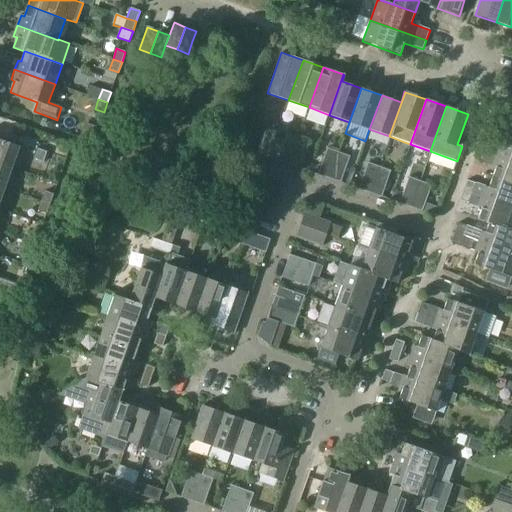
[(277,131),(267,127),(257,153),(268,157),(275,137),(277,131)]
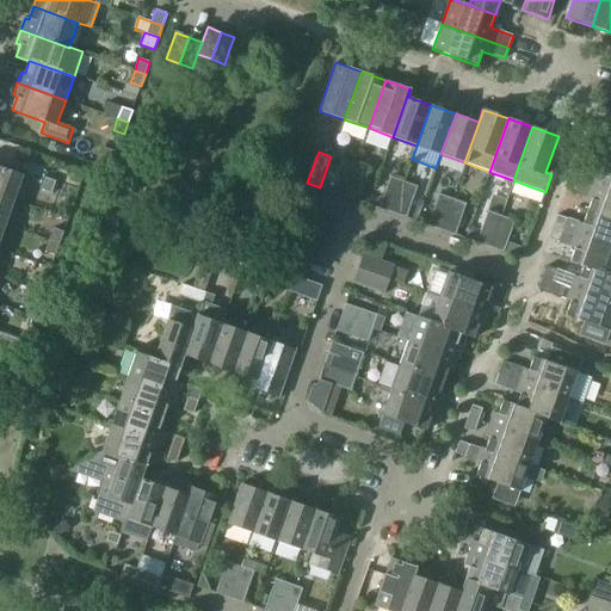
[(328,164),(320,187),(344,196),(356,165),(343,160),(340,167),(328,164)]
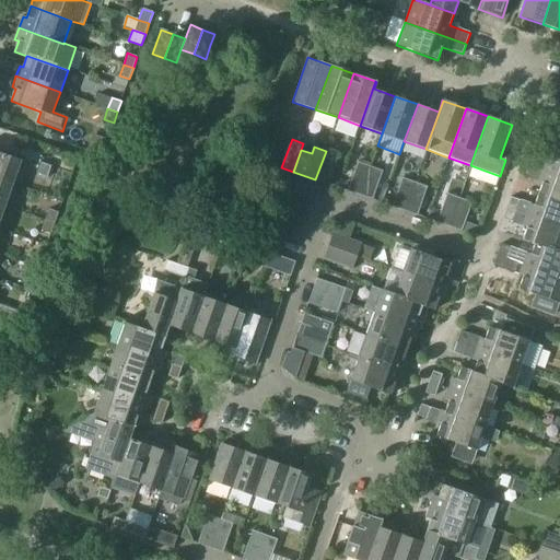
[(550,161),(547,160),(543,171),(559,176),(559,150),(555,149),(550,161)]
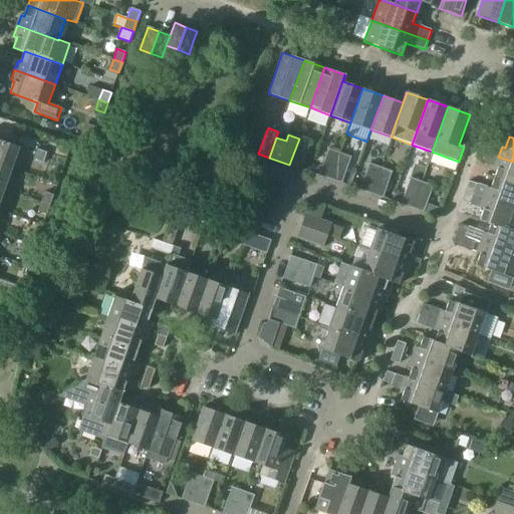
[(300,169),(310,143),(299,139),(289,165),(300,169)]
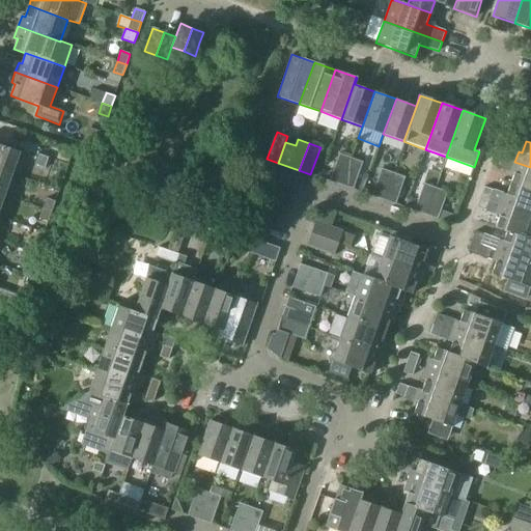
[(0,169),(12,174),(21,152),(0,144),(0,169)]
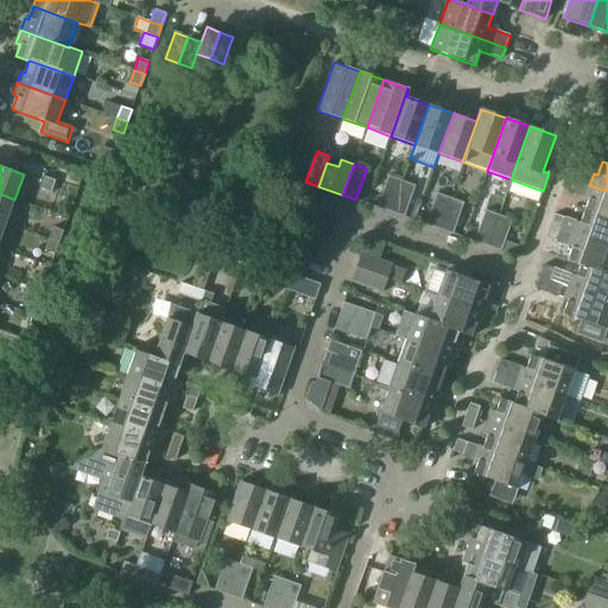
[(582,170),(571,166),(568,177),(578,182),(582,170)]
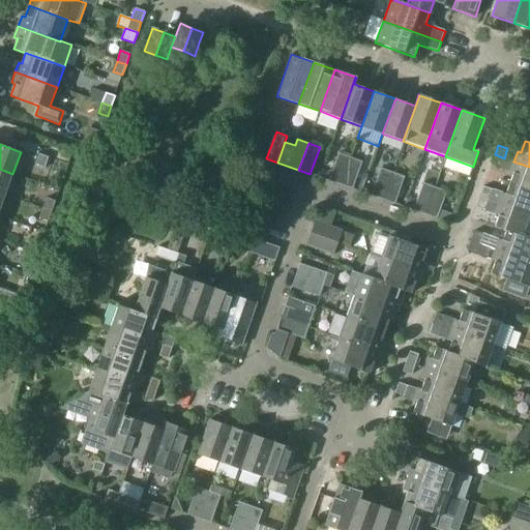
[(39,153),(35,165),(45,168),(49,157),(39,153)]
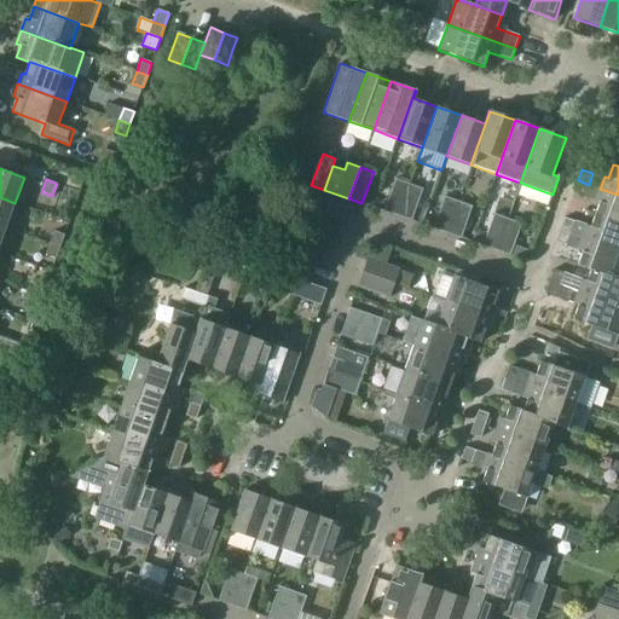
[(395,179),(385,210),(398,215),(410,184),(395,179)]
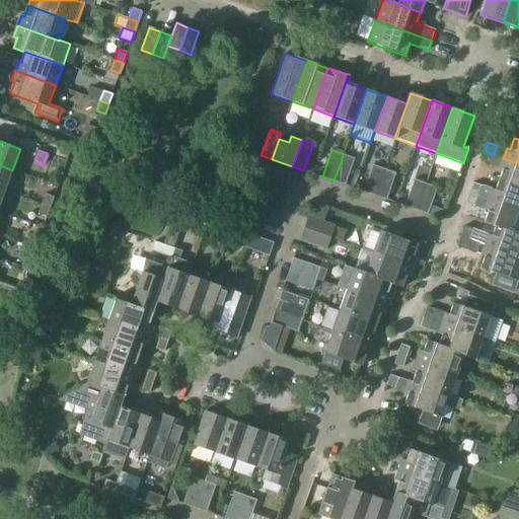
[(480,162),(503,169),(499,179),(518,187),(518,163),(503,158),(494,155),(485,151),(480,162)]
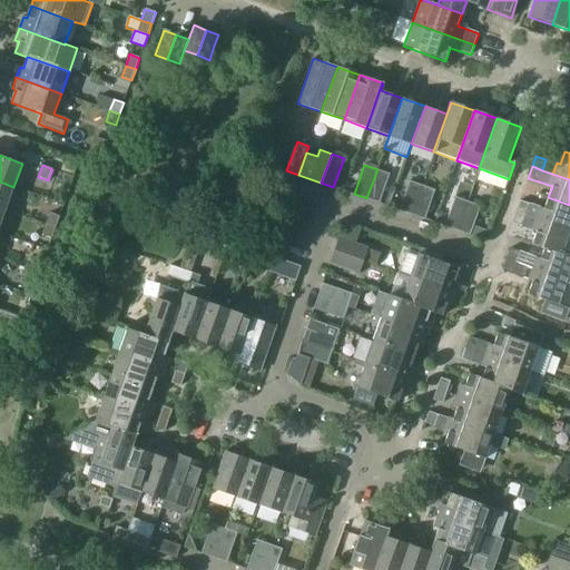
[(379,203),(389,174),(377,169),(366,198),(379,203)]
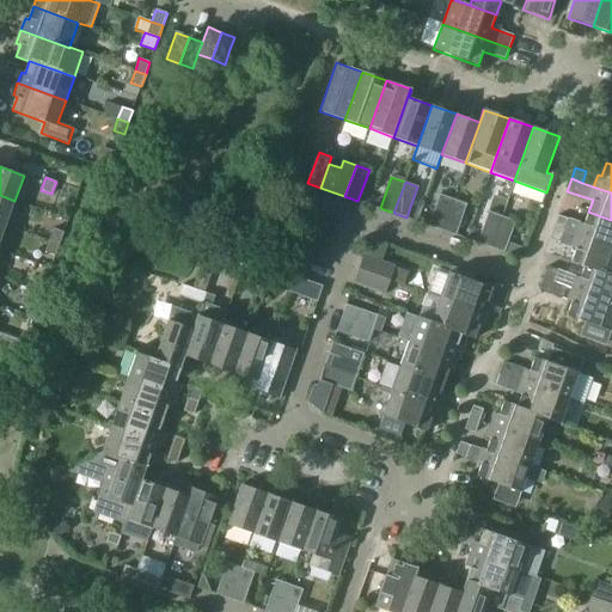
[(439,194),(428,226),(441,231),(453,199),(439,194)]
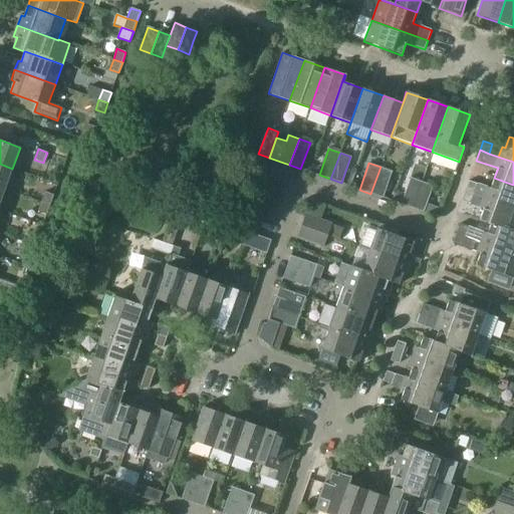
[(0,187),(5,189),(12,169),(0,164),(0,187)]
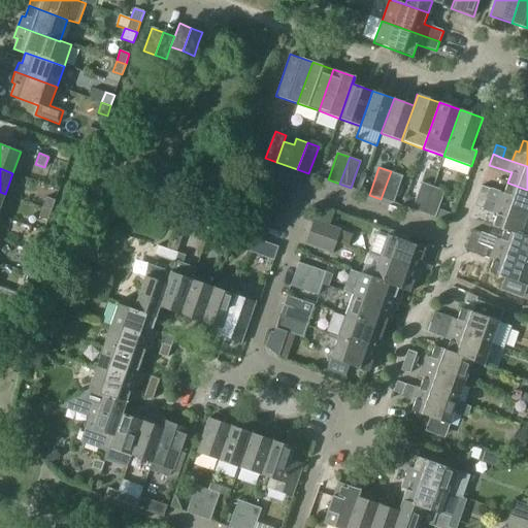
[(392,203),(402,175),(391,171),(381,199),(392,203)]
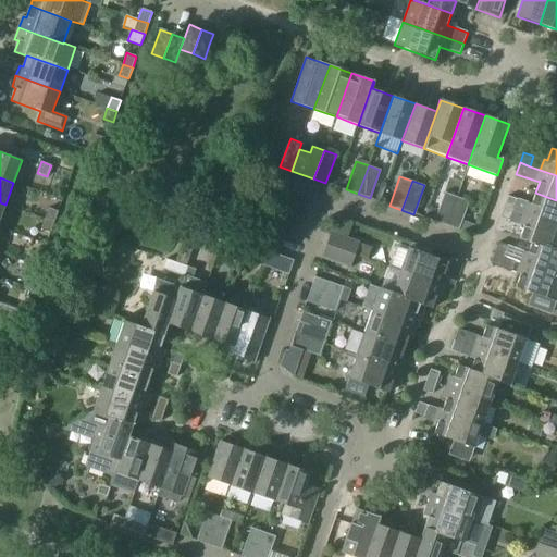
[(445,193),(434,221),(446,225),(456,197),(445,193)]
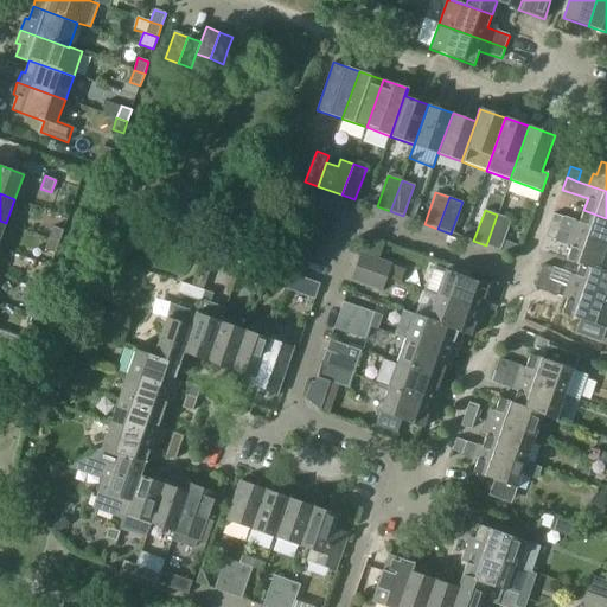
[(549,225),(560,230),(570,232),(570,234),(606,246),(606,218),(583,210),(580,222),(575,221),(575,219),(564,216),(564,217),(554,213),(549,225)]
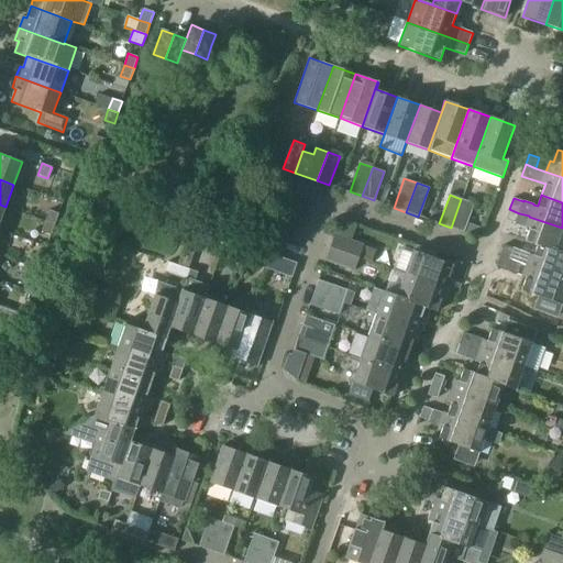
[(278,210),(307,221),(311,209),(283,198),(278,210)]
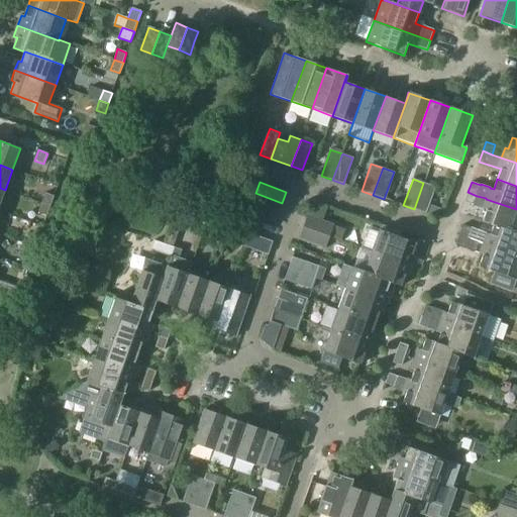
[(425,214),(435,187),(423,183),(414,209),(425,214)]
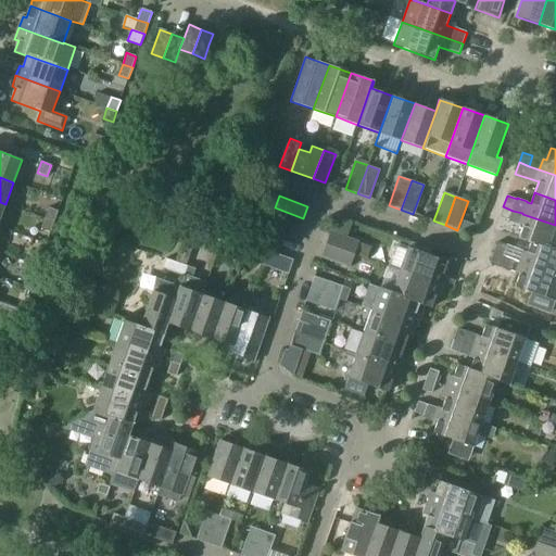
[(500,217),(509,220),(513,211),(503,206),(500,217)]
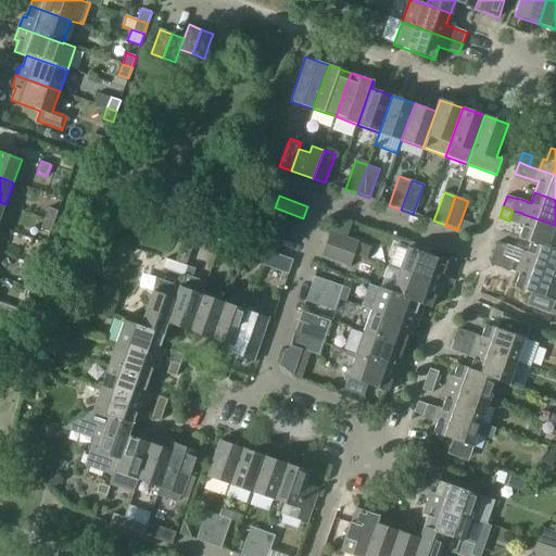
[(45,218),(54,222),(59,211),(48,207),(45,218)]
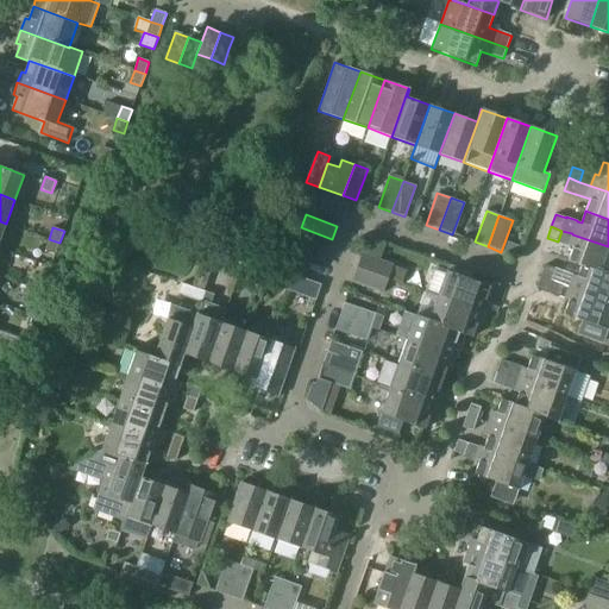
[(562,231),(558,242),(564,244),(567,245),(572,248),(567,261),(608,274),(608,246),(572,234),(572,233),(562,231)]
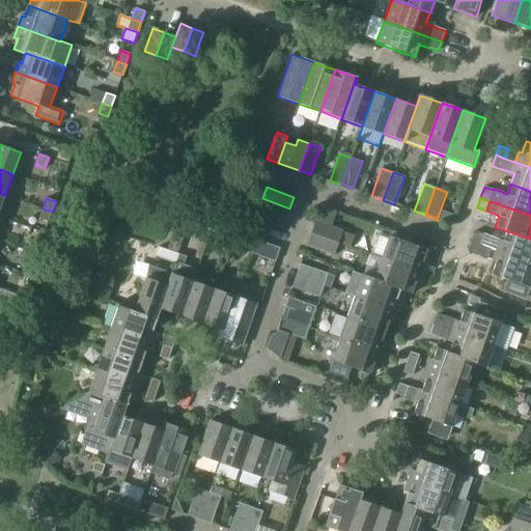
[(258,210),(247,205),(243,218),(270,227),(274,216),(258,210)]
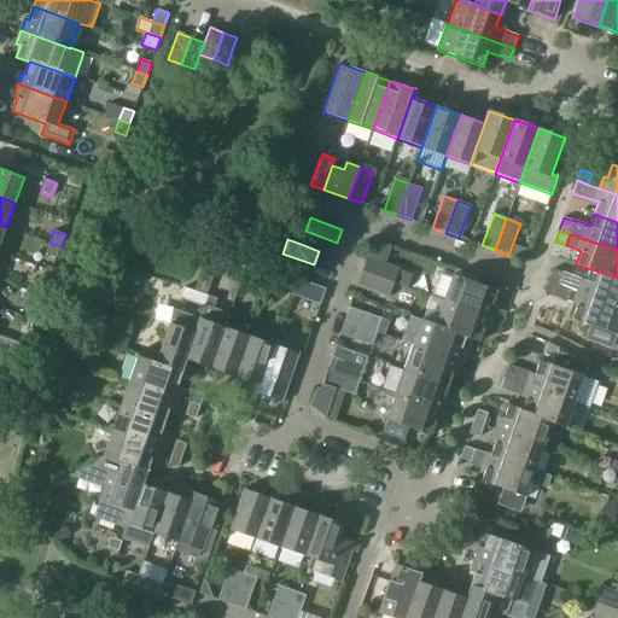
[(60,246),(50,243),(46,255),(56,258),(60,246)]
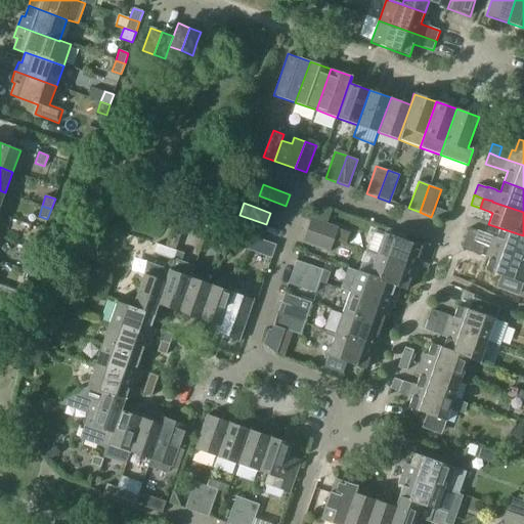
[(235,226),(262,235),(266,224),(239,215),(235,226)]
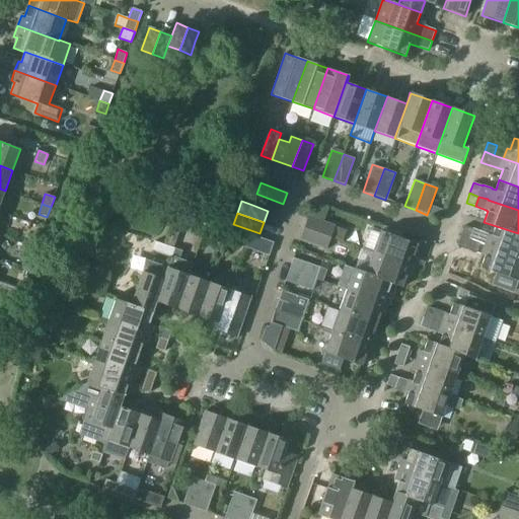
[(335,226),(308,217),(304,228),(330,237),(335,226)]
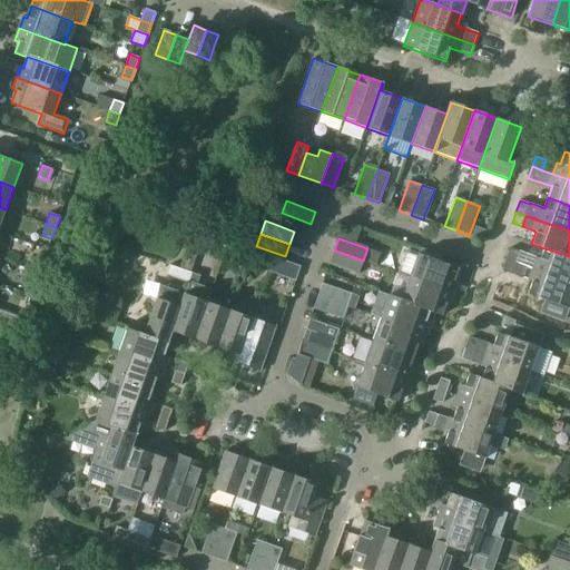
[(541,259),(537,257),(533,268),(569,282),(569,256),(531,244),(546,249),(541,259)]
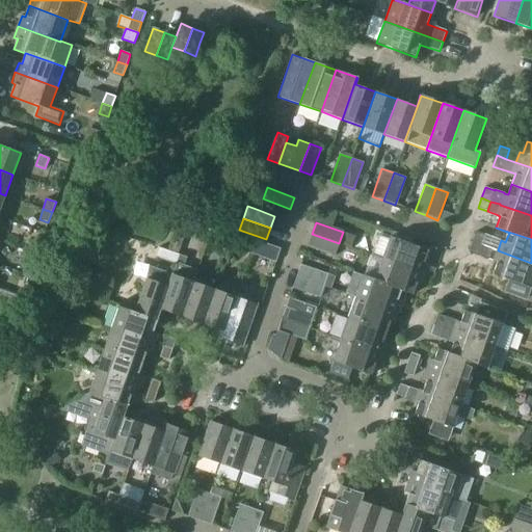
[(232,241),(235,233),(224,229),(221,238),(232,241)]
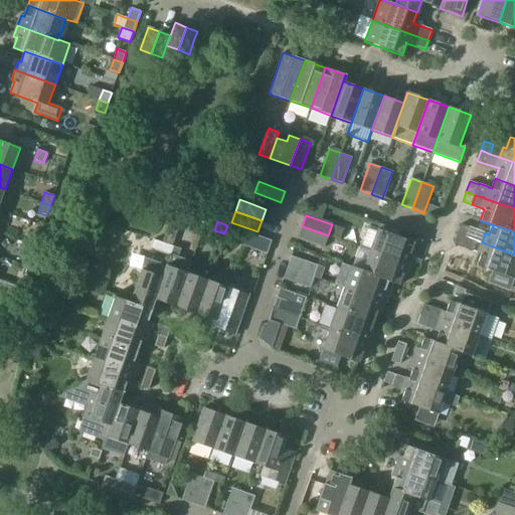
[(458,233),(467,237),(470,227),(461,224),(458,233)]
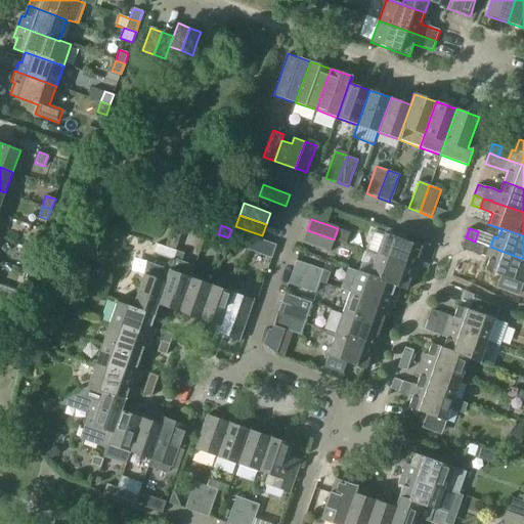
[(228,237),(237,242),(236,247),(247,250),(252,235),(231,229),(228,237)]
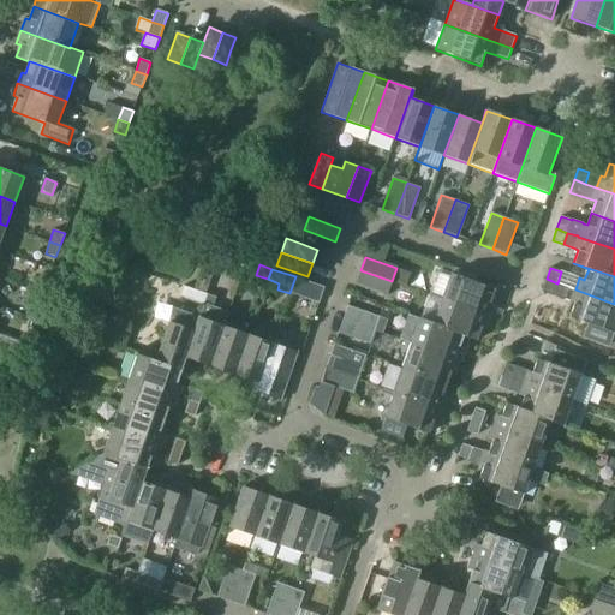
[(356,284),(387,294),(392,281),(360,270),(356,284)]
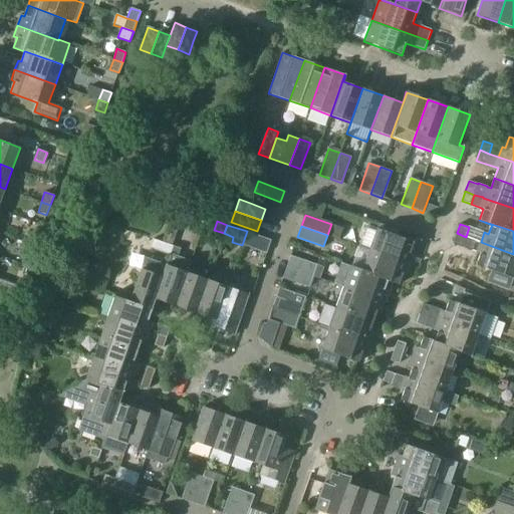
[(414,242),(376,228),(368,250),(410,264),(414,254),(410,253),(414,242)]
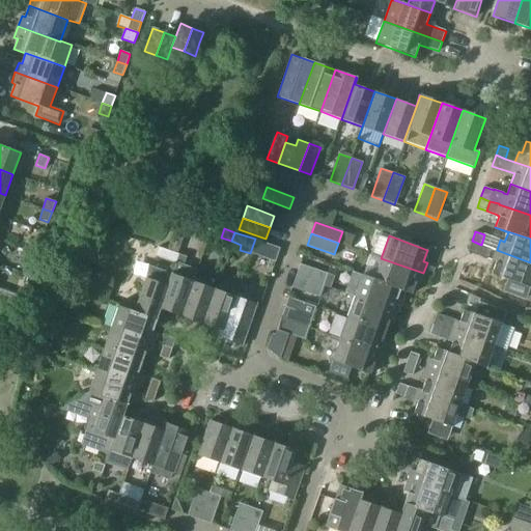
[(255,239),(250,253),(275,261),(280,248),(255,239)]
